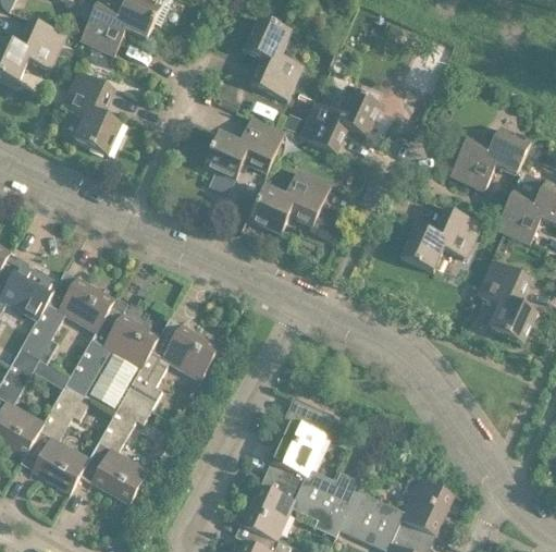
[(9,10),(13,0),(0,0),(1,3),(3,7),(7,9),(9,10)]
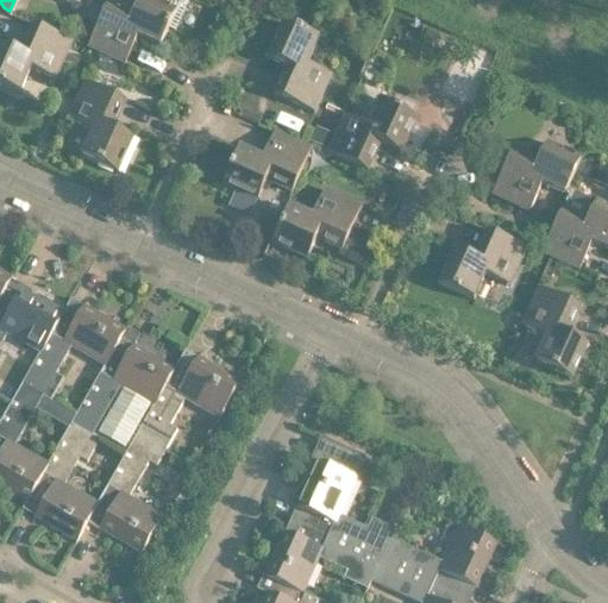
[(137,0),(132,10),(110,0),(107,0),(87,42),(95,45),(111,52),(125,60),(137,31),(160,42),(168,23),(175,26),(187,0),(137,0)]
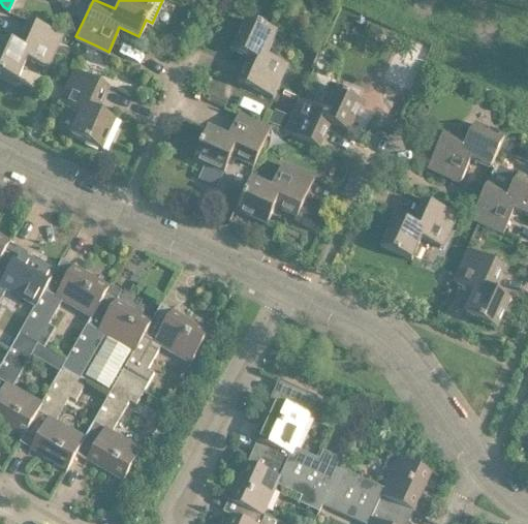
[(80,26),(74,13),(61,19),(66,31),(80,26)]
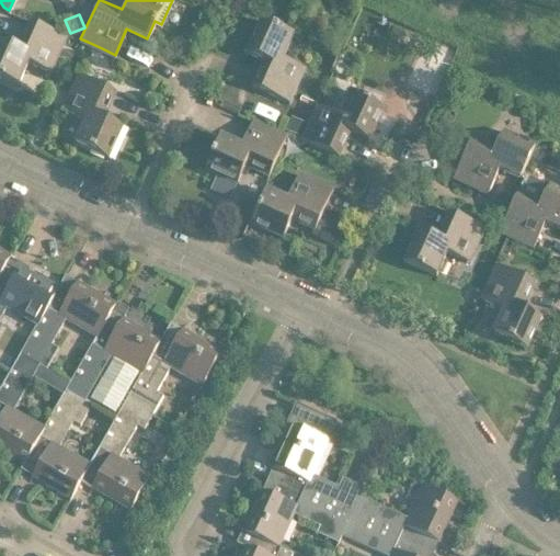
[(293,32),(260,16),(246,48),(263,57),(252,83),(288,100),(304,65),(282,55),(293,32)]
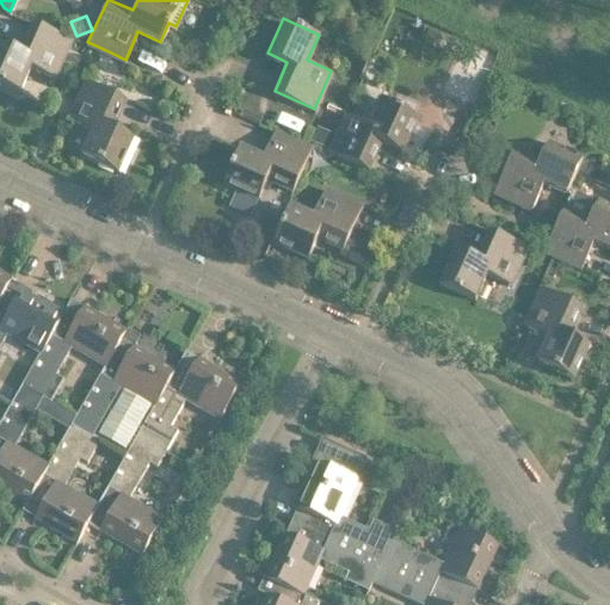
[(0,81),(19,90),(30,65),(55,75),(72,38),(31,19),(19,48),(0,38),(0,81)]
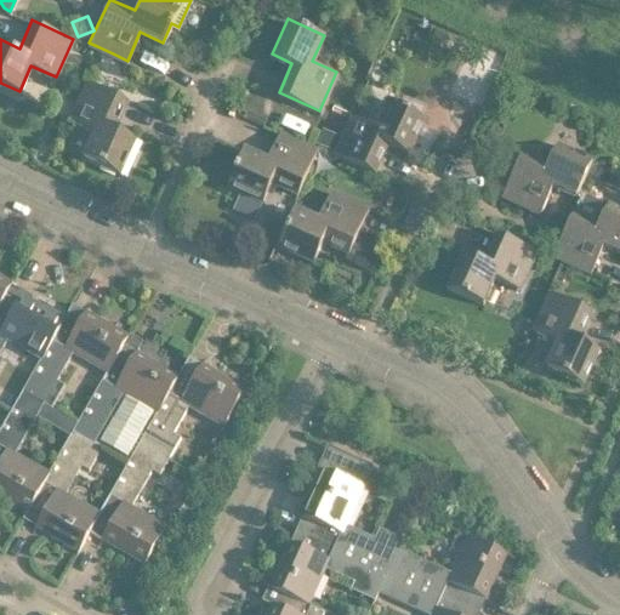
[(468,70),(490,80),(502,55),(481,45),(468,70)]
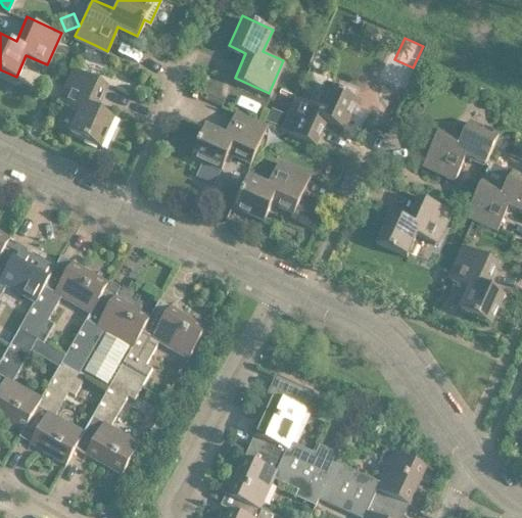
[(82,39),(77,52),(89,57),(95,45),(82,39)]
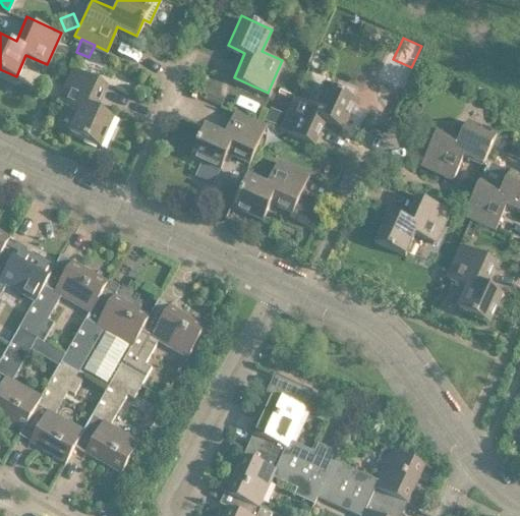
[(69,129),(100,144),(105,146),(119,116),(96,106),(107,82),(72,67),(58,99),(79,108),(69,129)]
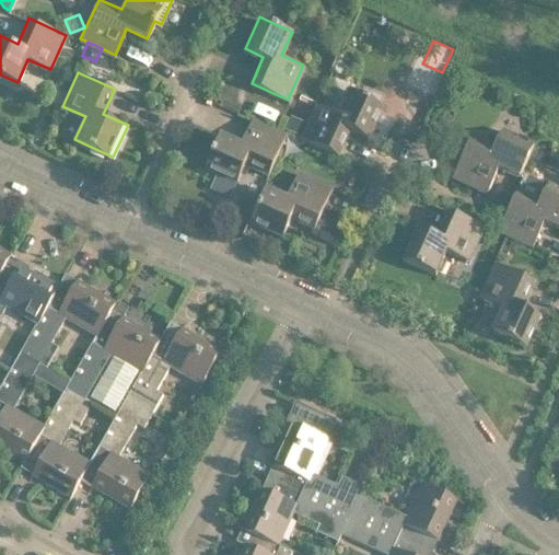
[(316,102),(307,120),(301,134),(300,137),(337,153),(349,127),(368,136),(382,103),(349,89),(338,112),(316,102)]
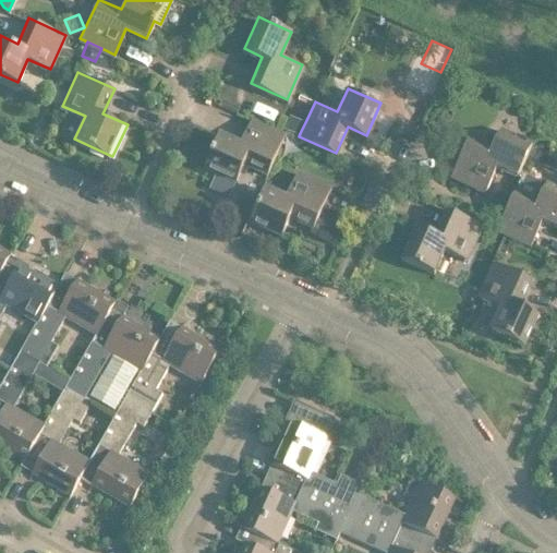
[(283,125),(300,133),(306,120),(289,112),(283,125)]
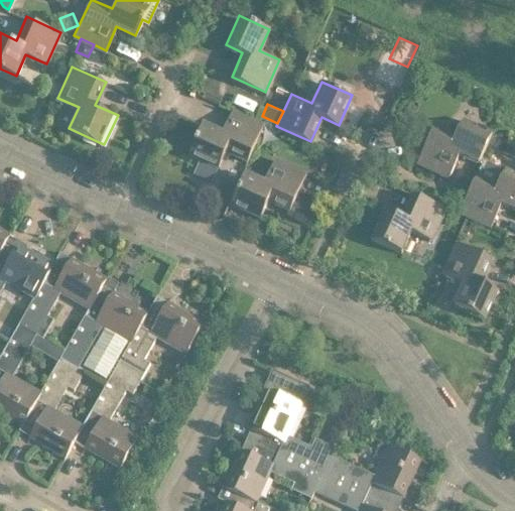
[(202,122),(188,152),(199,157),(194,169),(213,178),(225,149),(247,159),(263,122),(232,108),(221,131),(202,122)]
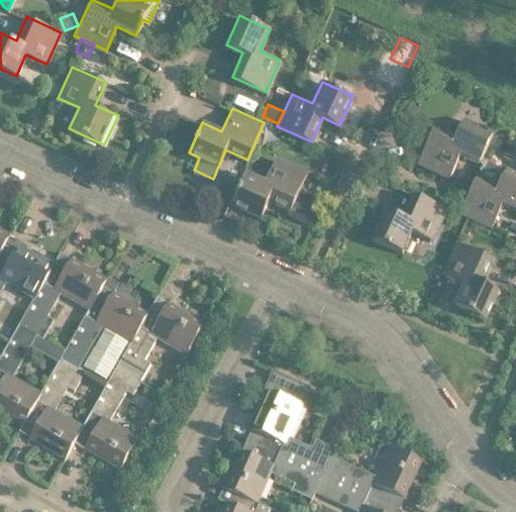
[(434,124),(417,162),(448,176),(459,152),(479,161),(493,130),(462,117),(455,134),(434,124)]
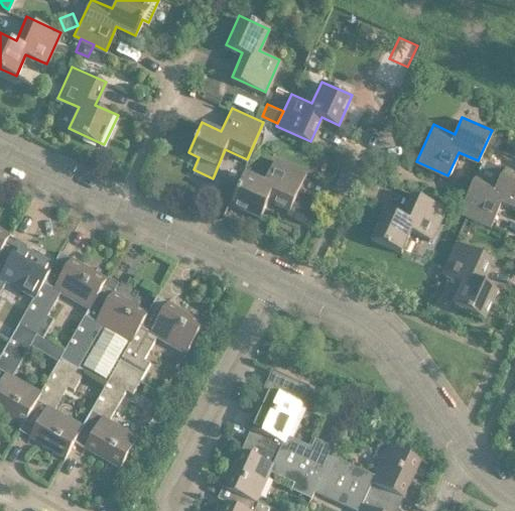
[(244,171),(230,202),(260,215),(267,199),(289,209),(305,171),(274,157),(263,180),(244,171)]
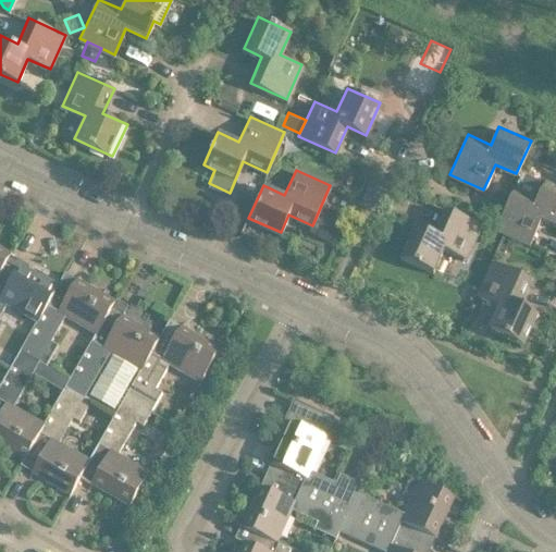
[(495,228),(505,232),(529,243),(541,218),(555,224),(555,185),(544,180),(536,198),(513,187),(495,228)]
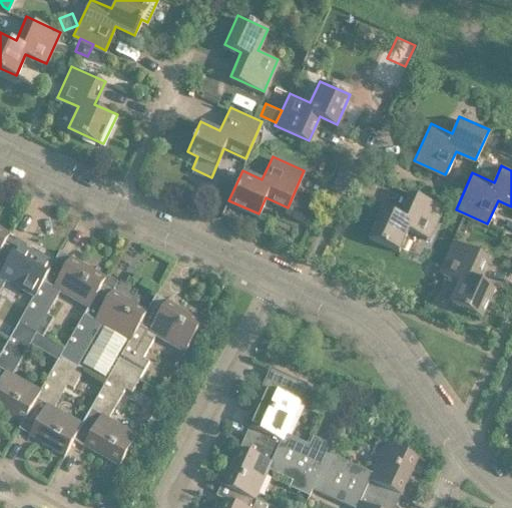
[(381,206),(368,235),(399,249),(408,227),(429,236),(443,205),(409,189),(398,213),(381,206)]
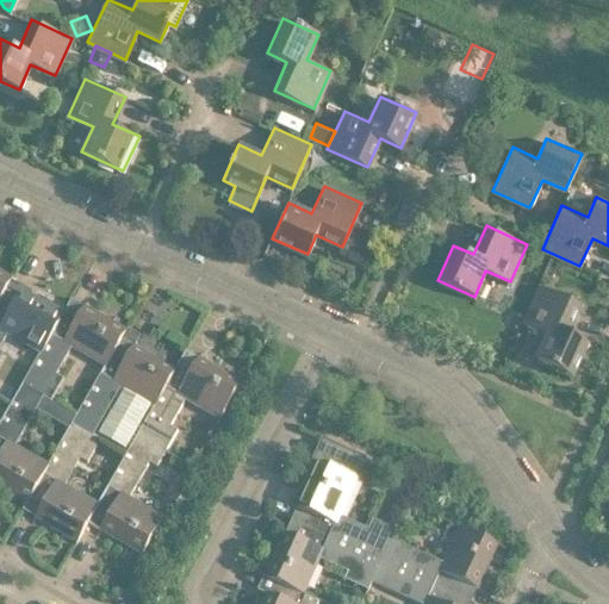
[(11,274),(0,291),(0,342),(7,331),(39,349),(61,313),(69,299),(14,267),(11,274)]
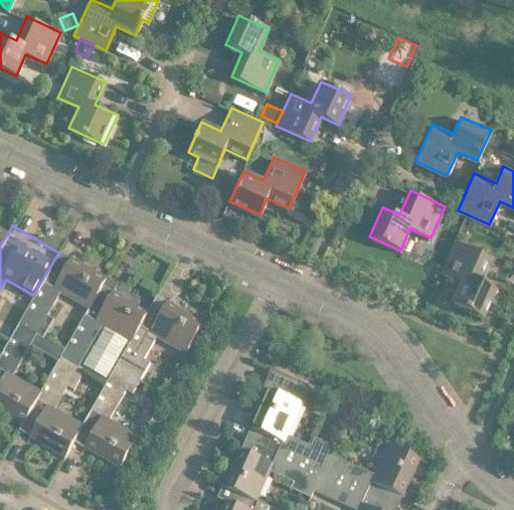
[(456,240),(442,272),(462,281),(453,303),(483,316),(496,287),(479,280),(490,256),(456,240)]
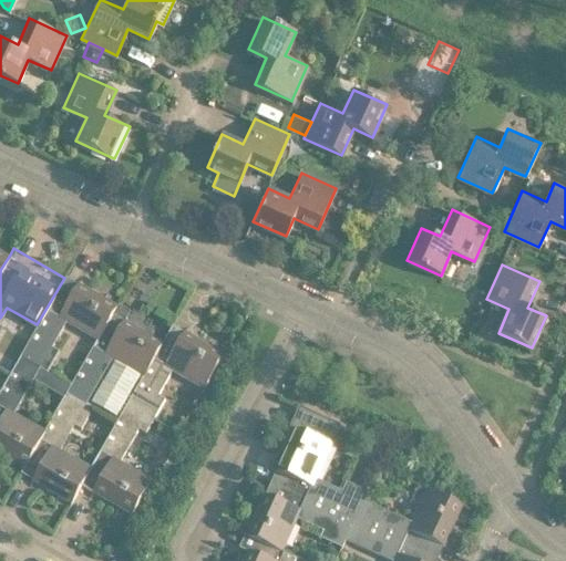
[(22,350),(20,354),(40,365),(47,369),(59,347),(51,344),(65,319),(96,336),(115,302),(67,274),(64,278),(57,291),(37,324),(30,336),(22,350)]
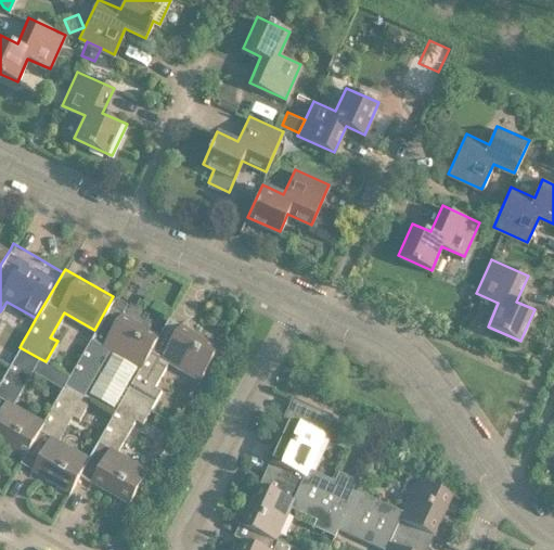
[(68,374),(64,382),(84,393),(110,348),(140,366),(158,332),(123,311),(129,299),(117,292),(115,297),(113,296),(94,330),(68,374)]
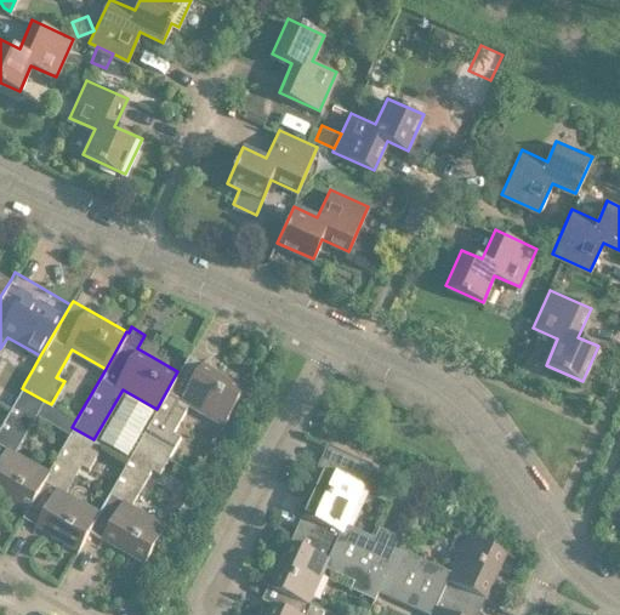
[(157,409),(138,439),(168,456),(180,434),(172,430),(188,402),(222,422),(229,410),(243,386),(215,368),(188,353),(183,362),(178,373),(177,371),(157,409)]
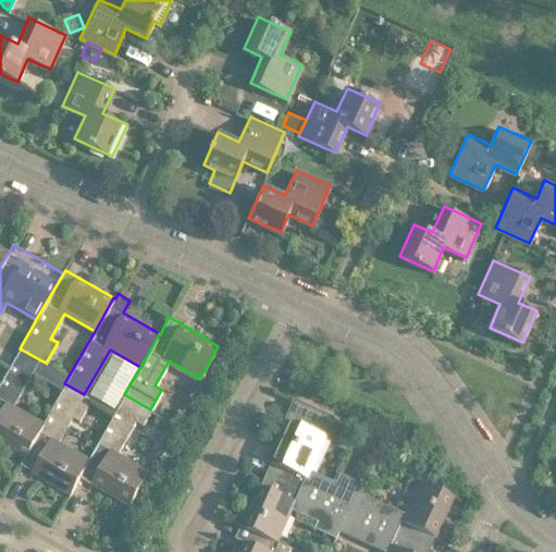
[(24,327),(15,341),(22,344),(29,331),(24,327)]
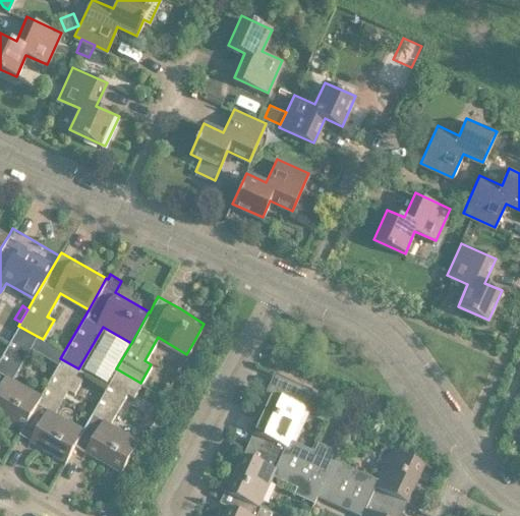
[(0,411),(22,425),(41,394),(12,378),(30,347),(37,336),(18,326),(9,341),(0,357),(0,411)]
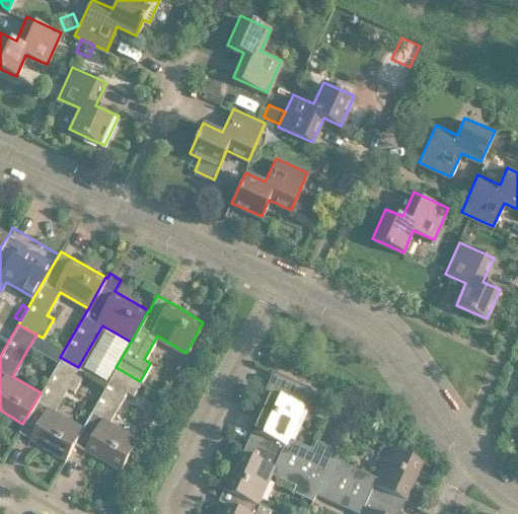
[(37,335),(29,346),(58,362),(60,357),(64,350),(43,338),(37,335)]
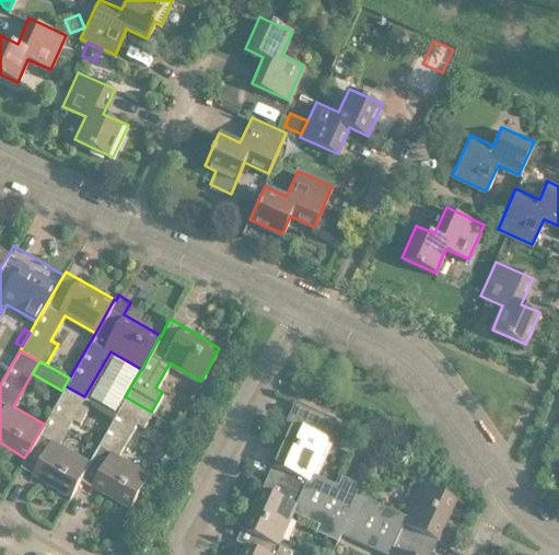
[(24,458),(21,465),(70,494),(80,476),(89,460),(58,442),(72,417),(79,421),(91,401),(84,396),(65,385),(62,391),(44,424),(24,458)]
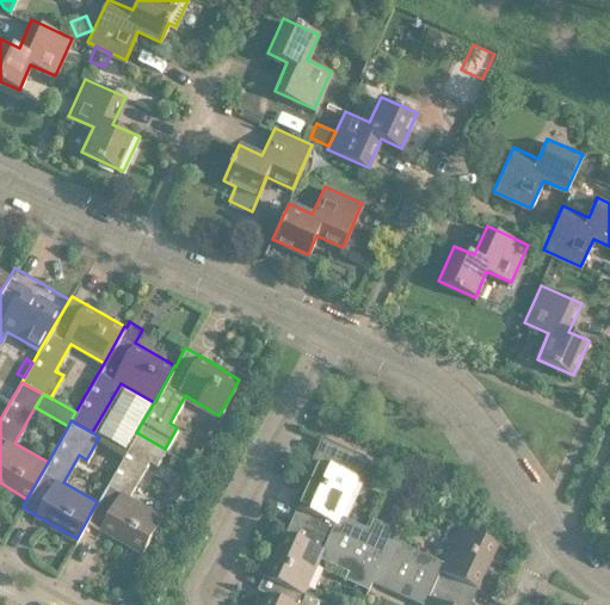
[(97,501),(87,519),(115,533),(142,550),(162,514),(129,494),(148,460),(156,463),(165,449),(136,432),(125,451),(97,501)]
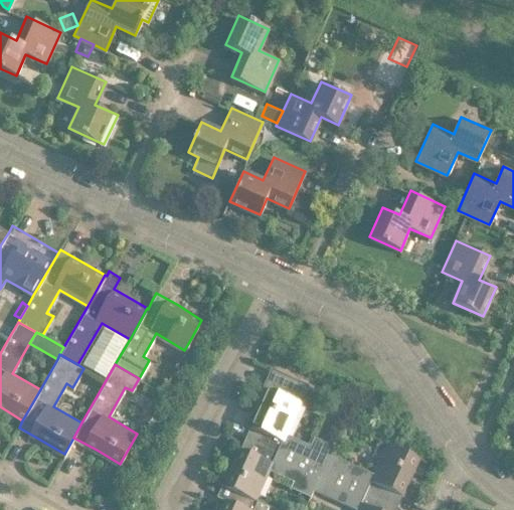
[(250,423),(245,436),(321,470),(329,452),(330,452),(334,444),(314,435),(310,443),(285,432),(299,401),(305,403),(313,385),(276,369),(268,387),(257,411),(255,411),(253,416),(258,418),(254,426),(250,423)]
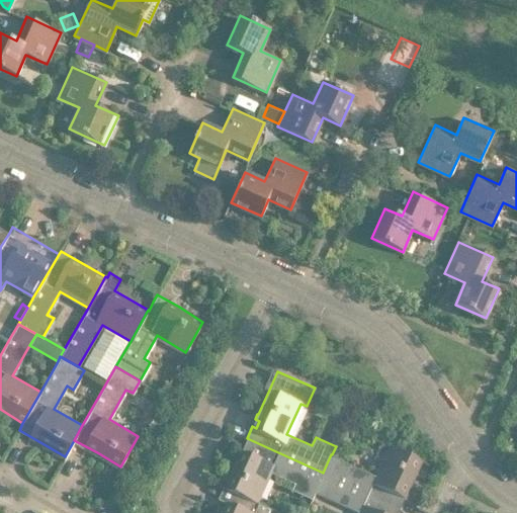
[(312,498),(315,491),(323,473),(247,438),(242,450),(245,451),(242,458),(238,456),(236,461),(237,462),(226,487),(233,490),(257,501),(270,471),(294,482),(291,489),(312,498)]
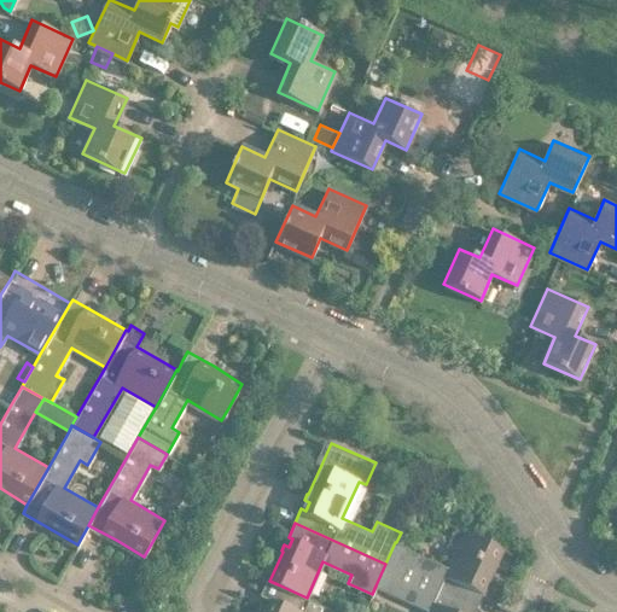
[(395,542),(385,564),(476,605),(483,590),(478,589),(482,581),(487,583),(489,577),(489,576),(502,547),(465,530),(448,566),(395,542)]
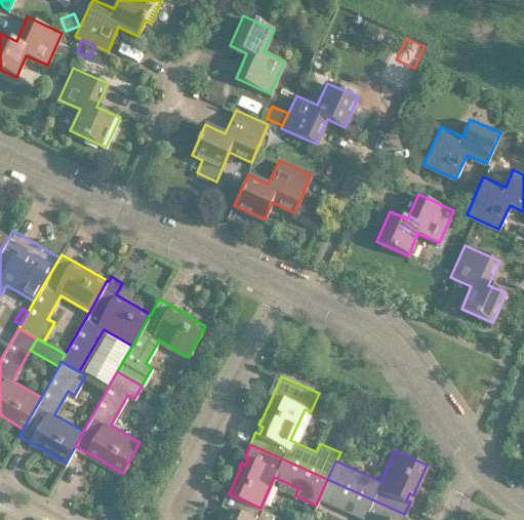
[(401,519),(404,514),(327,479),(319,497),(364,518),(363,519),(401,519)]
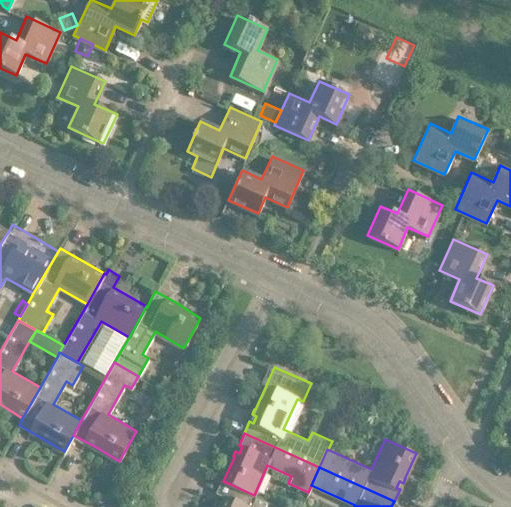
[(280,506),(254,495),(230,484),(224,496),(228,497),(224,504),(221,502),(218,506),(280,506)]
